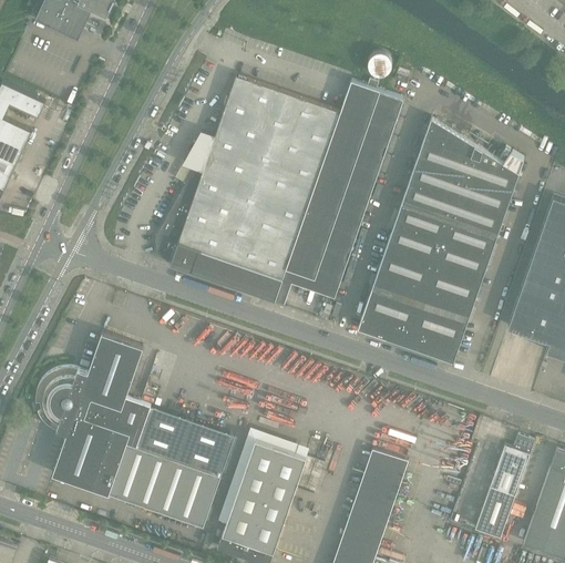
[(43,0),(42,1),(33,21),(76,42),(81,33),(91,12),(104,19),(113,0),(43,0)]
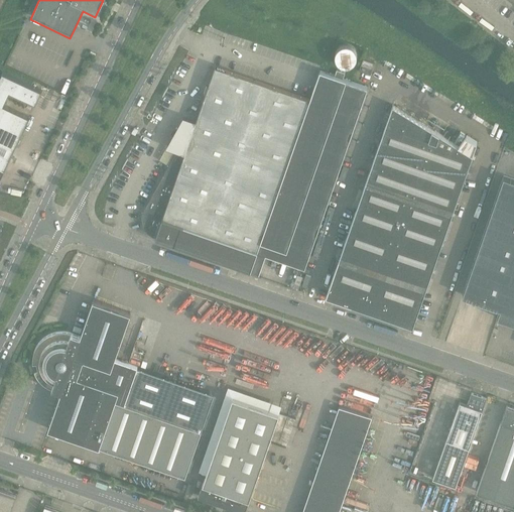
[(513,0),(503,0),(513,8),(513,0)]
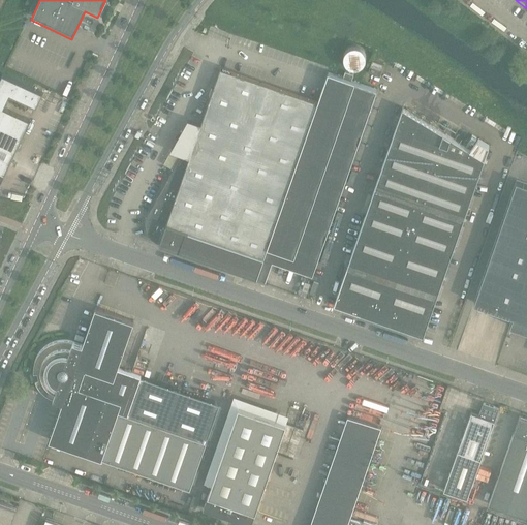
[(365,62),(366,59),(365,56),(364,53),(362,50),(359,49),(354,48),(351,49),(348,50),(346,52),(345,55),(344,58),(344,62),(346,64),(348,67),(351,68),(354,69),(358,68),(361,67),(363,65),(365,62)]
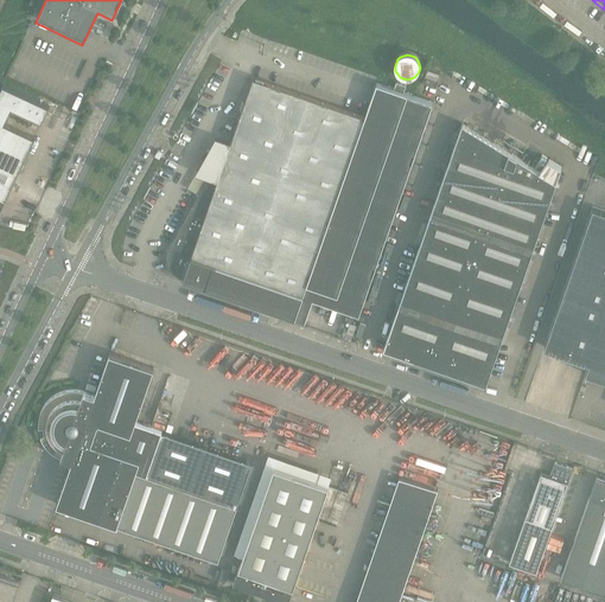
[(361,308),(431,107),(402,97),(405,90),(394,87),(392,94),(375,88),(363,121),(252,83),(228,149),(221,147),(221,145),(201,180),(202,181),(203,179),(207,180),(169,249),(167,251),(166,254),(166,256),(165,257),(165,258),(165,261),(165,264),(165,266),(166,268),(166,270),(167,271),(167,273),(169,275),(171,276),(172,279),(173,280),(174,281),(177,282),(179,283),(293,324),(305,289),(361,308)]
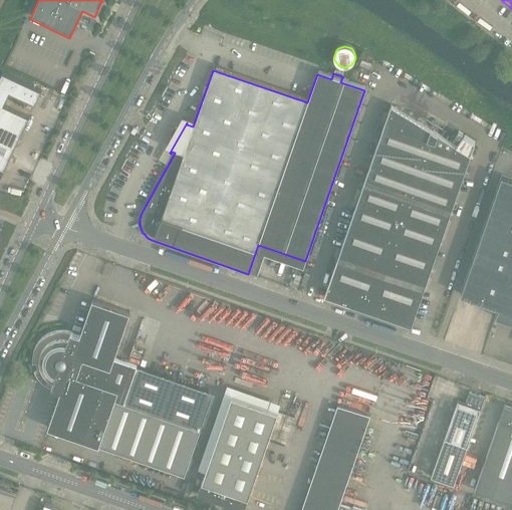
[(0,179),(3,173),(27,120),(2,108),(8,95),(33,107),(40,94),(0,75),(0,179)]
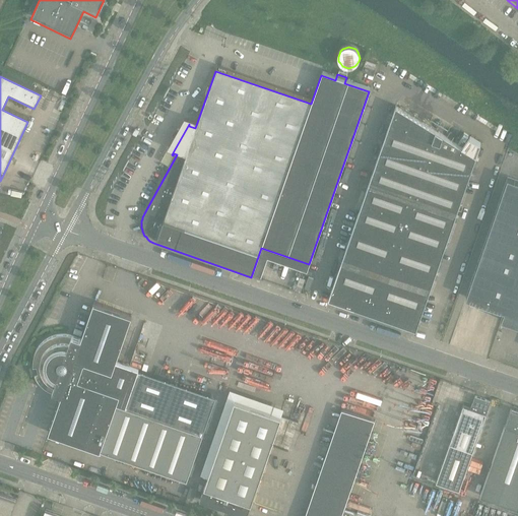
[(326,303),(414,333),(474,159),(394,110),(326,303)]
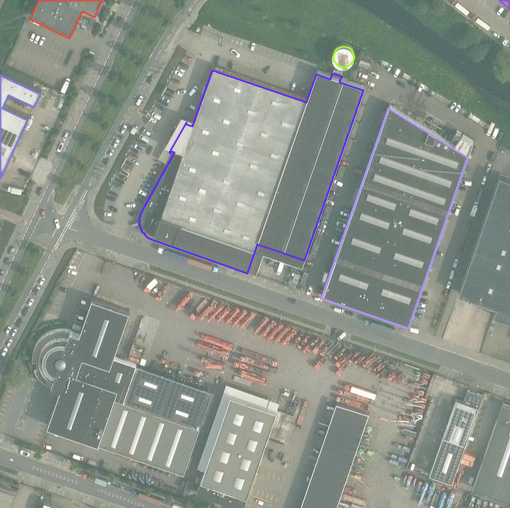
[(353,179),(349,191),(355,193),(358,181),(353,179)]
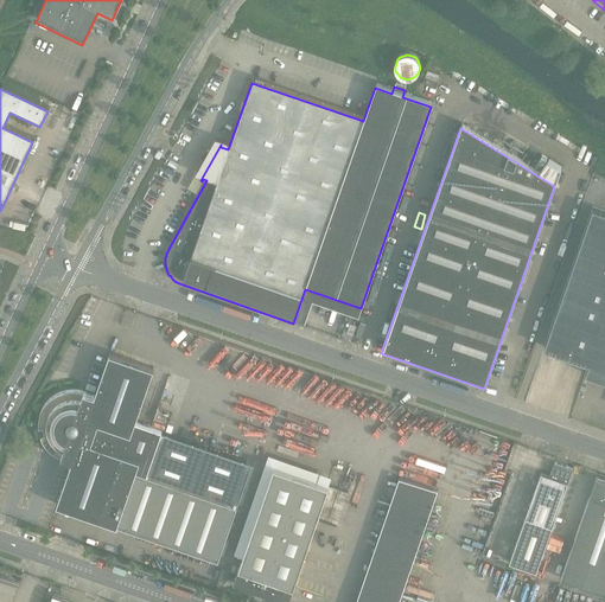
[(604,217),(591,212),(542,352),(587,367),(583,378),(604,385),(604,217)]
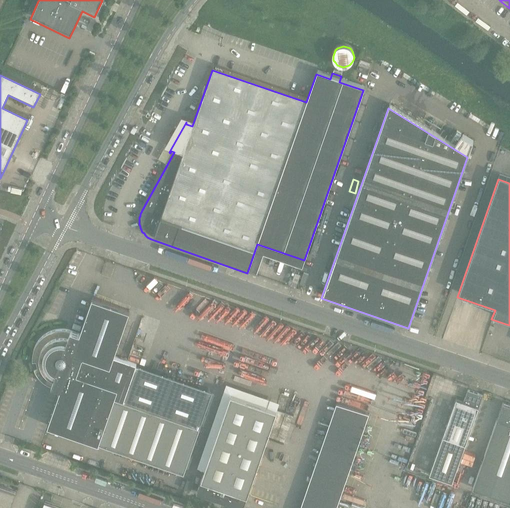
[(341,214),(337,226),(342,228),(346,216),(341,214)]
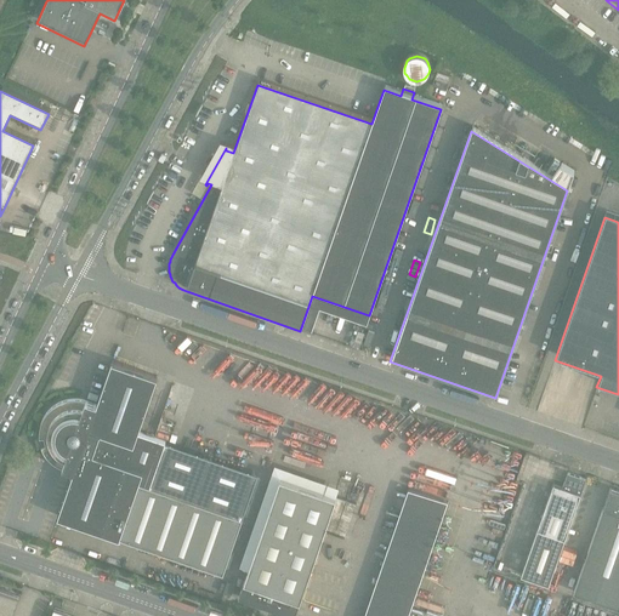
[(399,302),(395,315),(401,318),(405,304),(399,302)]
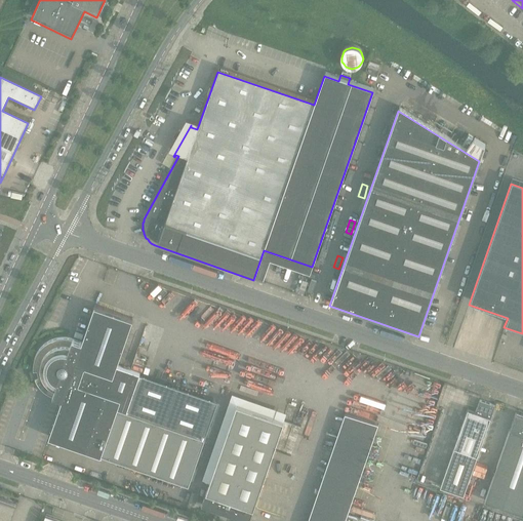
[(324,291),(321,303),(326,305),(330,293),(324,291)]
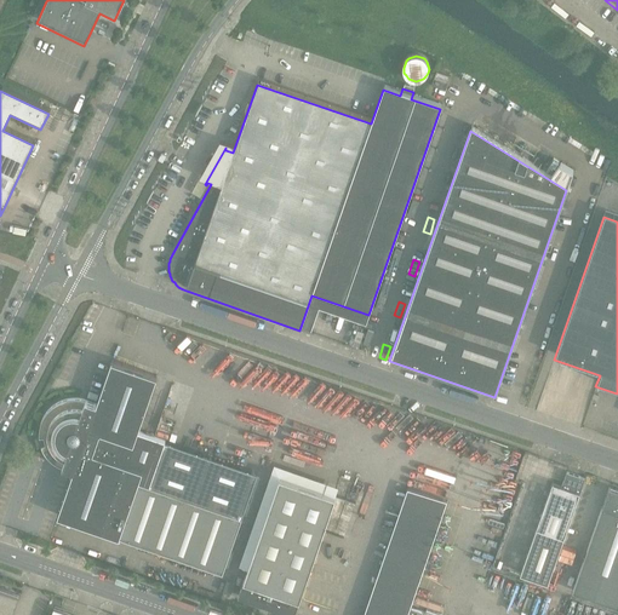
[(148,490),(164,446),(136,436),(155,381),(109,366),(97,401),(95,409),(84,406),(80,404),(75,404),(72,404),(68,404),(64,404),(61,406),(57,408),(53,409),(50,412),(47,414),(45,417),(43,420),(40,424),(39,427),(38,431),(38,435),(36,438),(38,443),(33,443),(34,448),(35,454),(39,452),(40,455),(43,458),(44,461),(46,464),(49,466),(51,467),(55,470),(56,471),(57,471),(61,472),(70,477),(56,521),(216,576),(235,521),(148,490)]
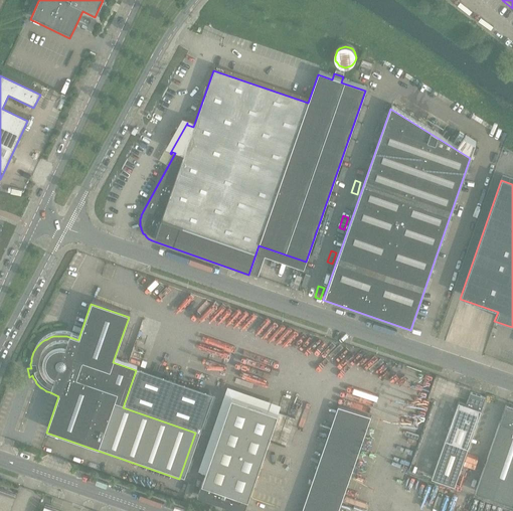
[(457,404),(430,483),(452,491),(484,401),(469,396),(465,407),(457,404)]
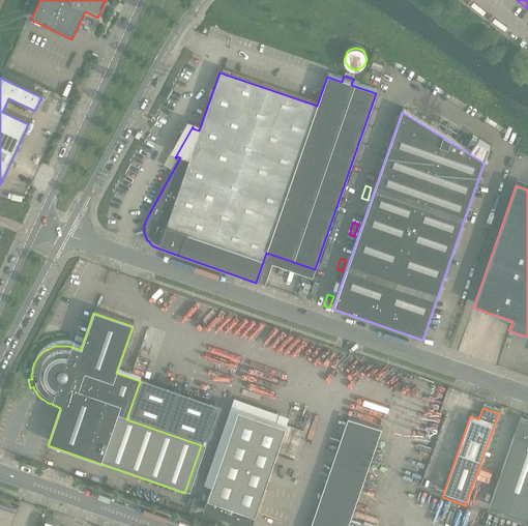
[(250,525),(285,429),(237,411),(202,514),(235,525),(250,525)]
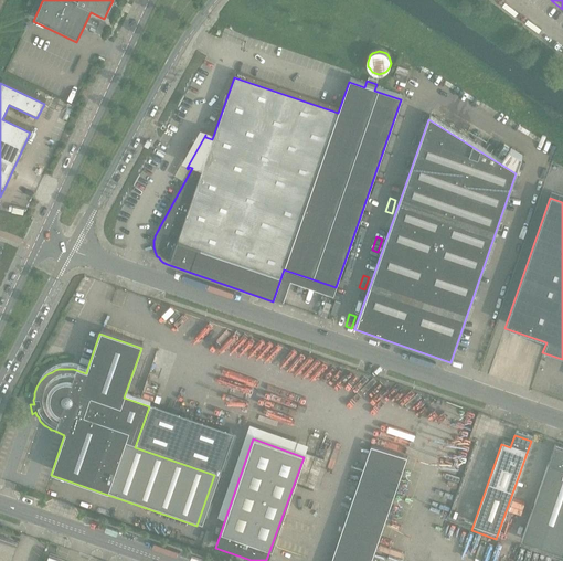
[(562,558),(562,452),(553,448),(520,543),(562,558)]
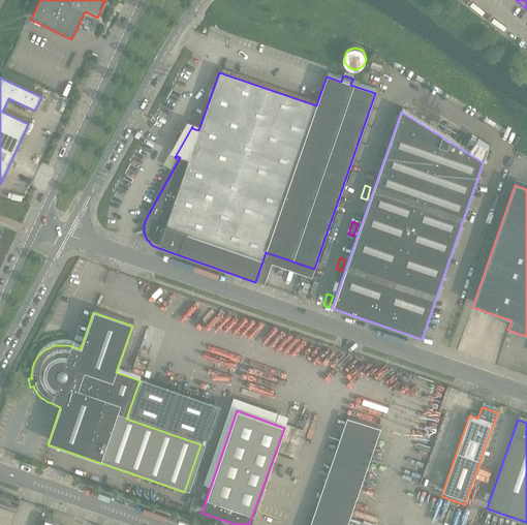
[(345,524),(379,431),(348,421),(311,524),(345,524)]
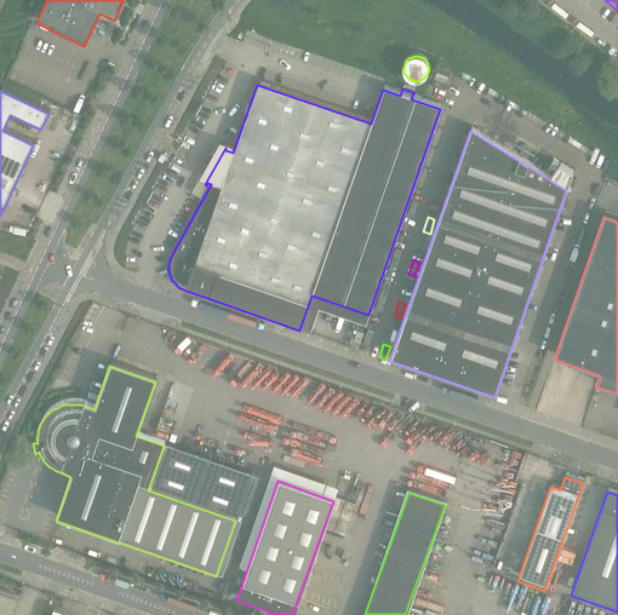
[(224,586),(221,597),(228,599),(232,588),(224,586)]
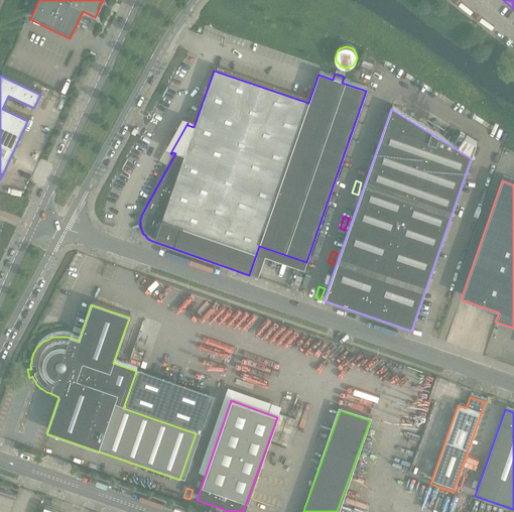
[(10,511),(14,500),(0,495),(0,511),(10,511)]
